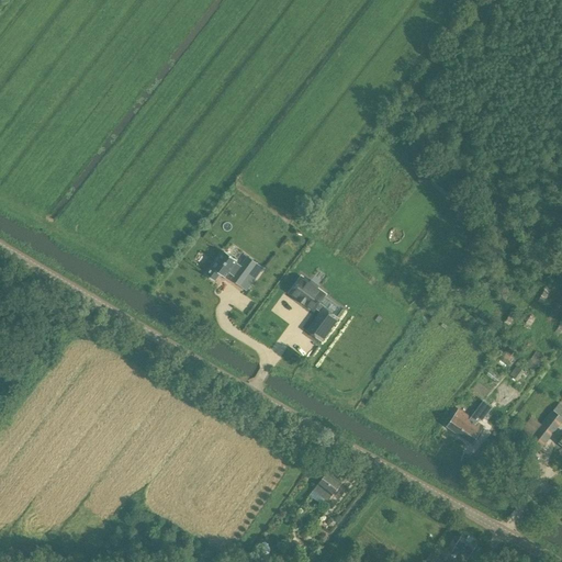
[(246,290),(262,268),(248,258),(240,267),(236,262),(237,261),(225,251),(218,260),(216,259),(205,274),(214,281),(220,274),(224,278),(228,272),(234,277),(232,280),(246,290)]
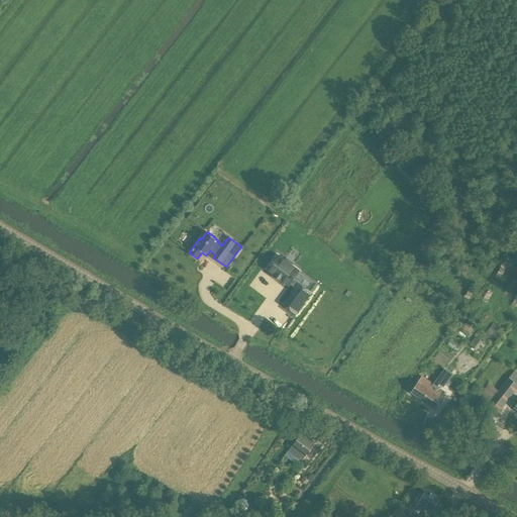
[(280,252),(269,267),(293,284),(303,269),(280,252)]
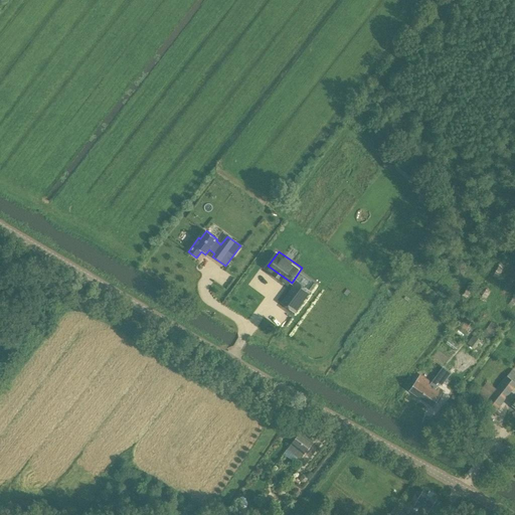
[(297,283),(281,304),(294,313),(310,292),(297,283)]
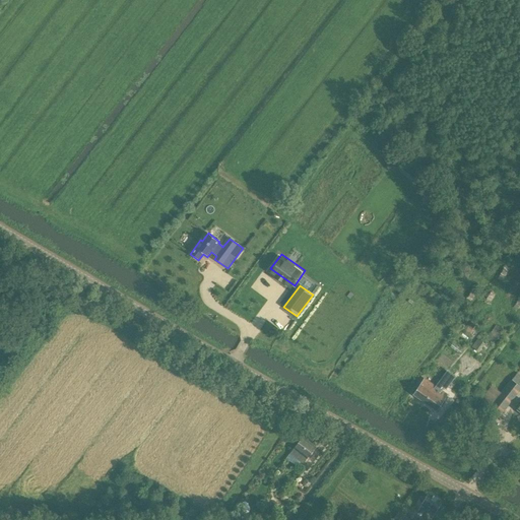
[(472,330),(474,326),(470,323),(466,327),(462,324),(459,329),(470,337),(474,331),(472,330)]
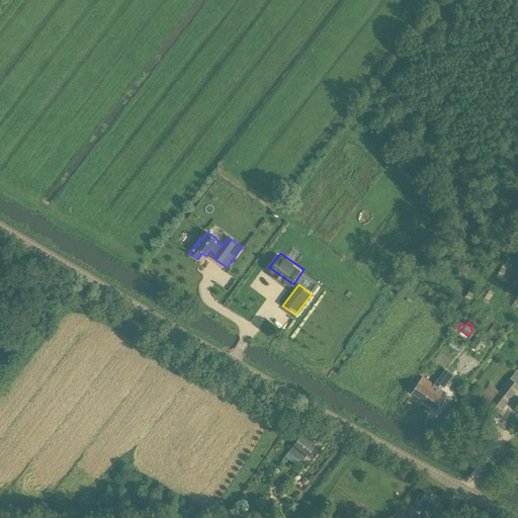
[(491,342),(500,330),(494,325),(485,337),(491,342)]
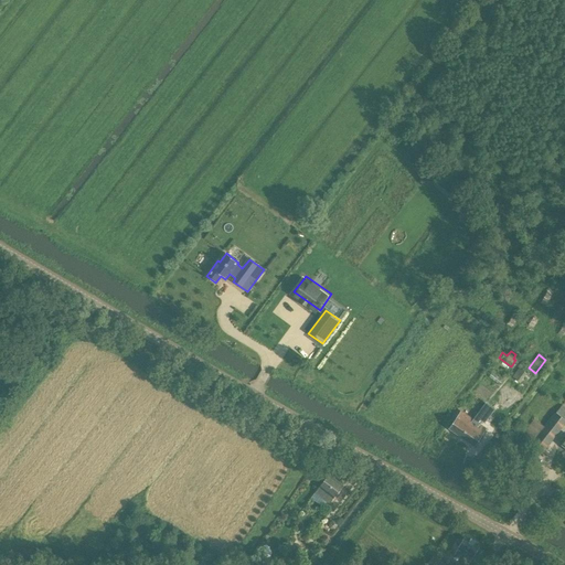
[(507,370),(509,366),(498,358),(496,361),(507,370)]
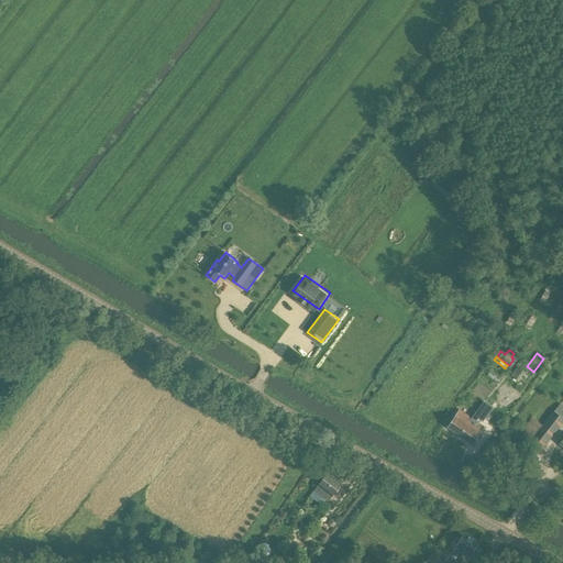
[(526,373),(517,366),(510,375),(518,382),(526,373)]
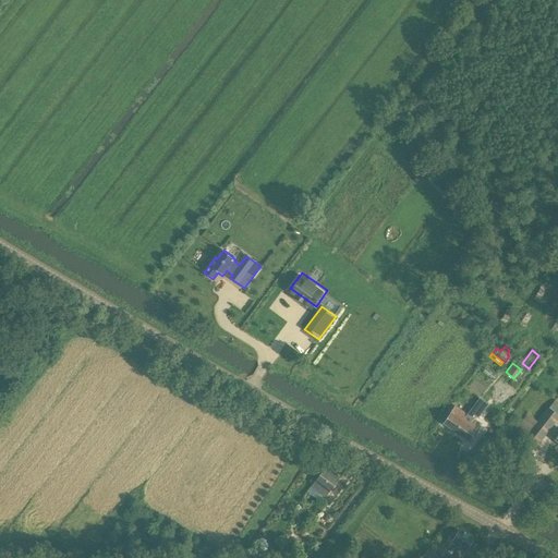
[(456,432),(468,415),(455,405),(443,423),(456,432)]
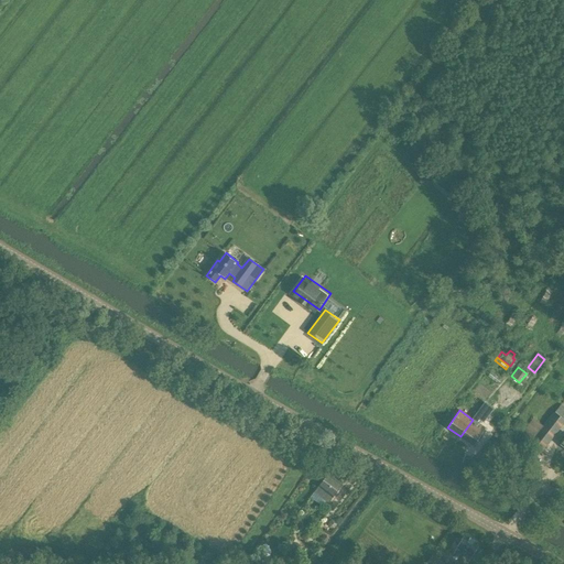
[(563,421),(563,419),(555,412),(531,442),(541,451),(563,421)]
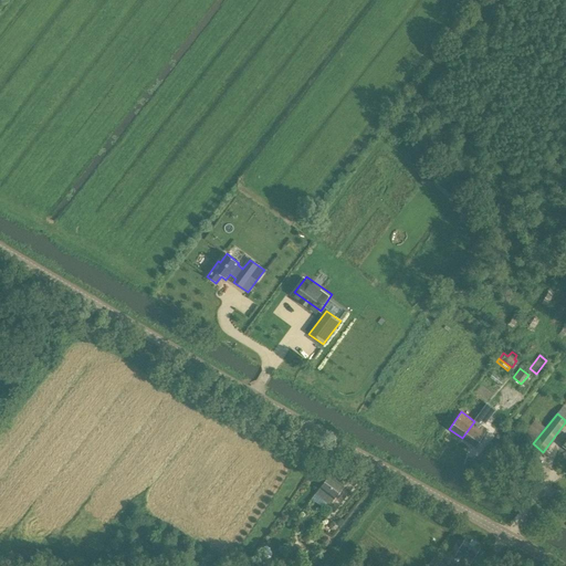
[(475,447),(488,430),(474,421),(462,438),(475,447)]
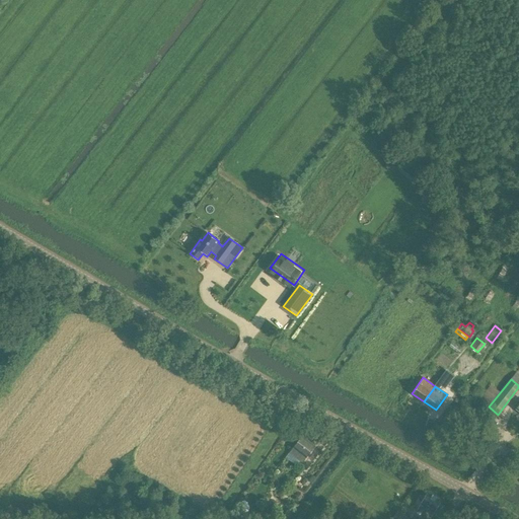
[(303,462),(308,454),(315,445),(302,436),(286,458),(295,464),(297,461),(299,462),(300,460),(303,462)]
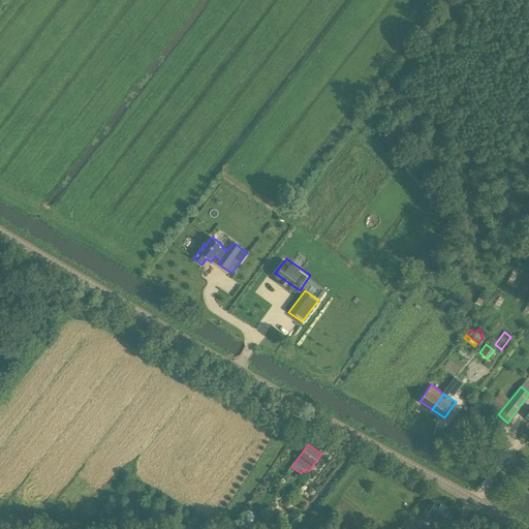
[(439,506),(435,503),(429,514),(425,520),(438,528),(448,512),(444,509),(445,507),(441,504),(439,506)]
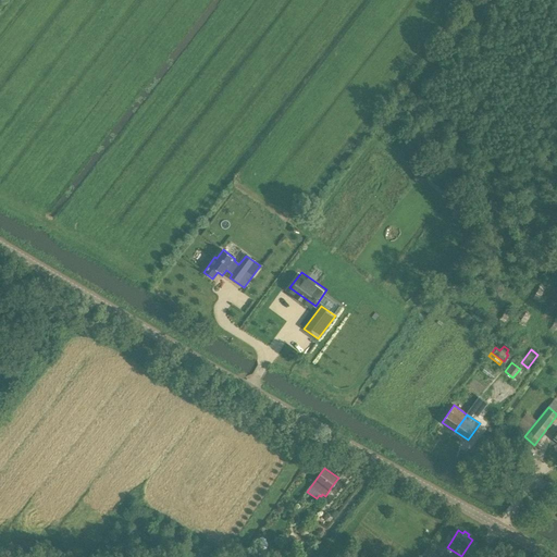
[(258,539),(258,541),(260,547),(262,548),(264,548),(267,547),(268,546),(268,544),(265,537),(263,536),(261,536),(259,537),(258,539)]
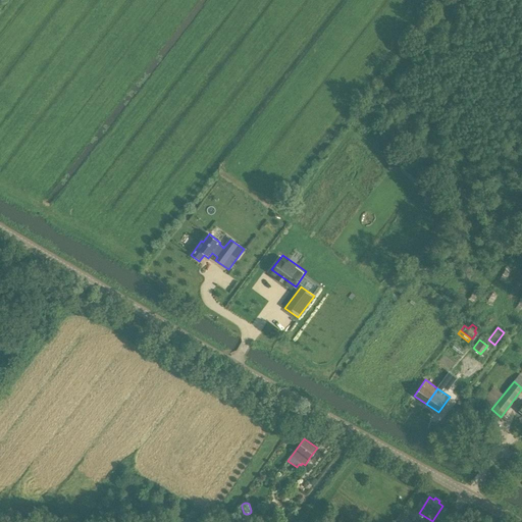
[(412,521),(400,513),(395,521),(412,521)]
